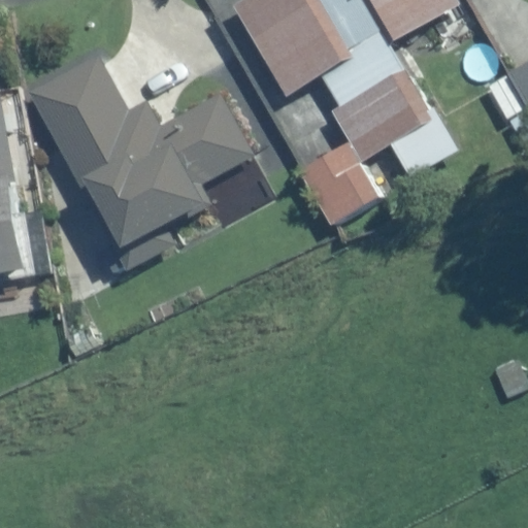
[(243,0),(235,5),(286,95),(325,73),(344,106),(334,112),(363,162),(435,121),(393,47),(464,7),(460,0),(243,0)]
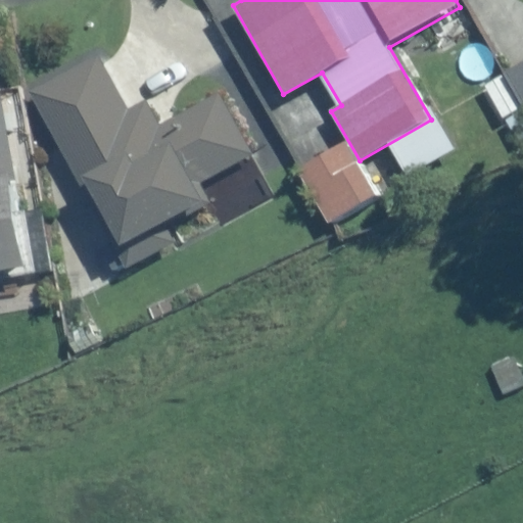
[(85,185),(117,246),(205,199),(195,179),(246,152),(216,96),(157,128),(145,103),(126,113),(96,56),(29,91),(81,188),(85,185)]
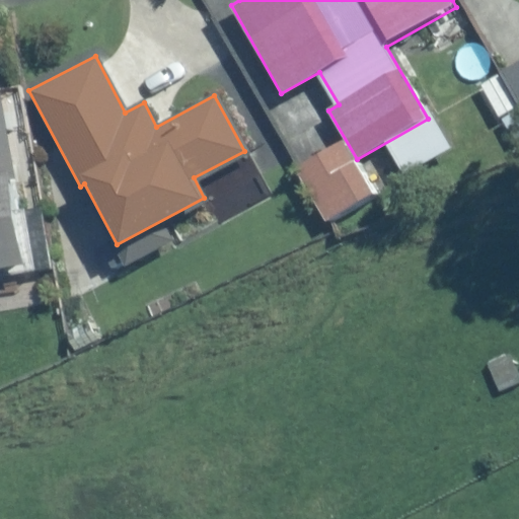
[(518,60),(500,72),(518,104),(518,60)]
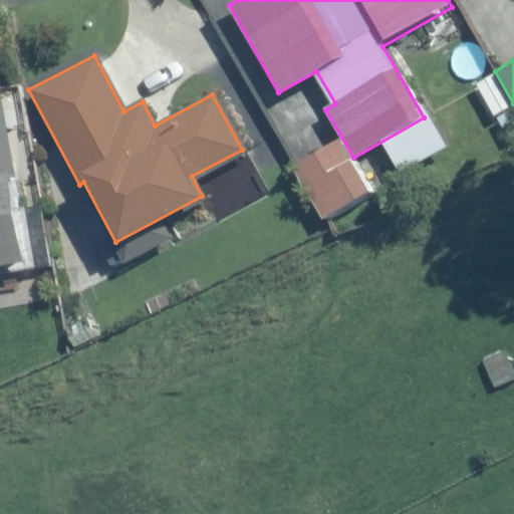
[(0,268),(26,264),(0,101),(0,268)]
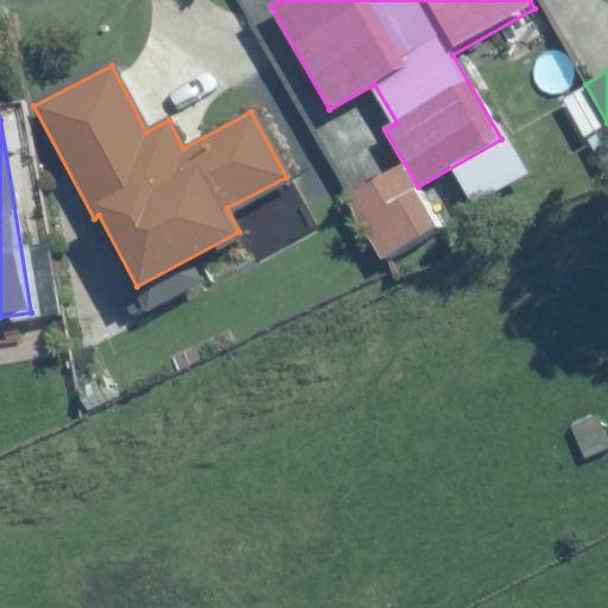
[(344,200),(380,259),(436,226),(401,166),(344,200)]
